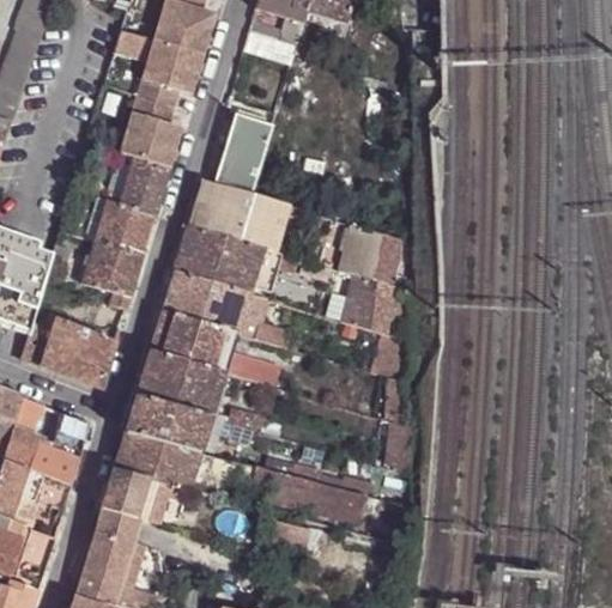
[(25,0),(17,25),(19,26),(0,80),(0,92),(1,93),(1,95),(18,102),(20,103),(32,67),(30,67),(55,0),(25,0)]
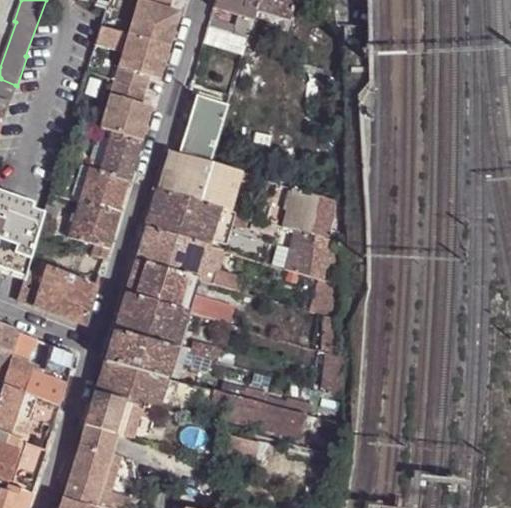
[(145,0),(134,34),(169,44),(179,10),(158,4),(159,0),(145,0)]
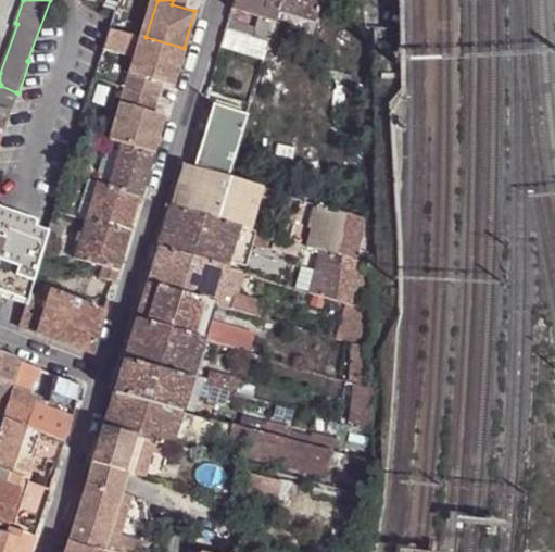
[(278,11),(280,0),(232,0),(230,7),(275,20),(278,11)]
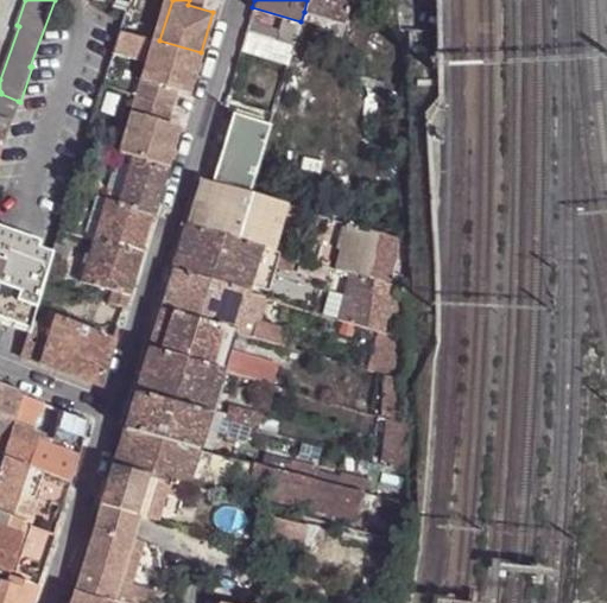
[(307,0),(304,12),(345,24),(352,0),(307,0)]
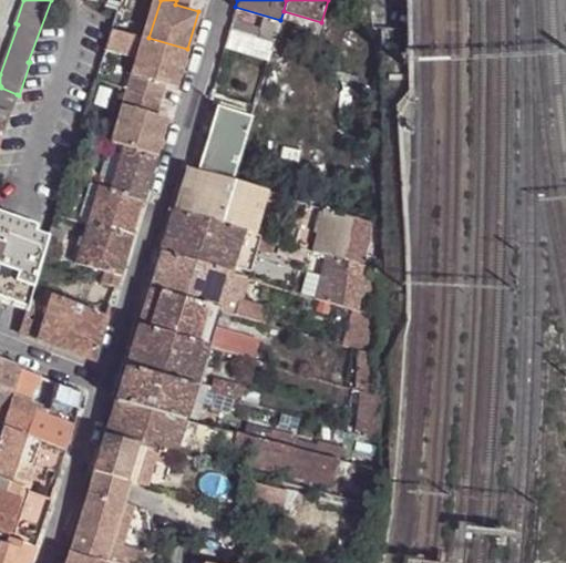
[(280,20),(279,26),(317,37),(321,22),(284,11),(280,20)]
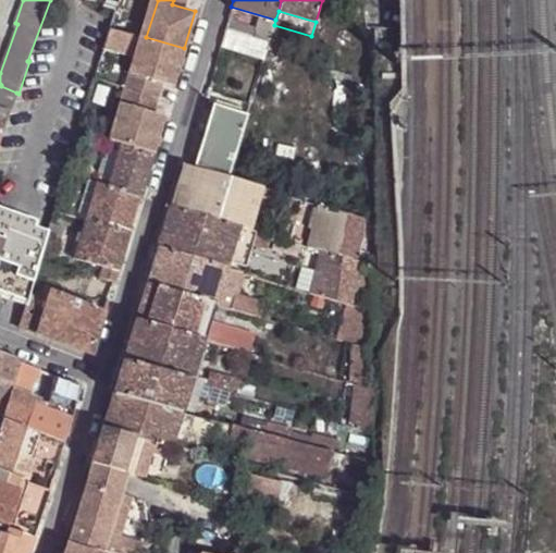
[(146,37),(112,27),(107,46),(140,56),(146,37)]
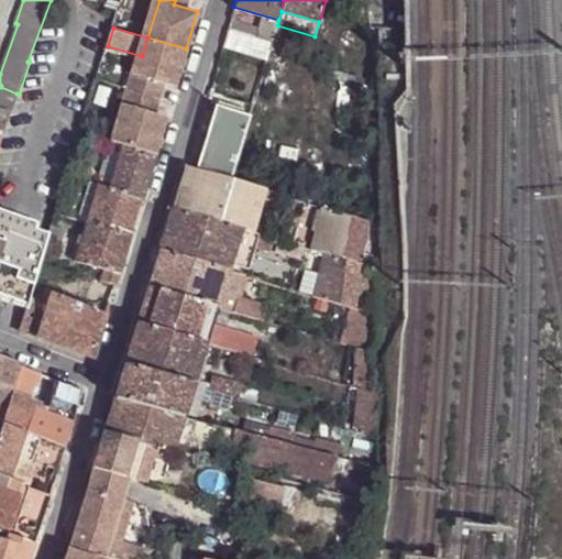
[(274,35),(270,50),(278,52),(283,37),(274,35)]
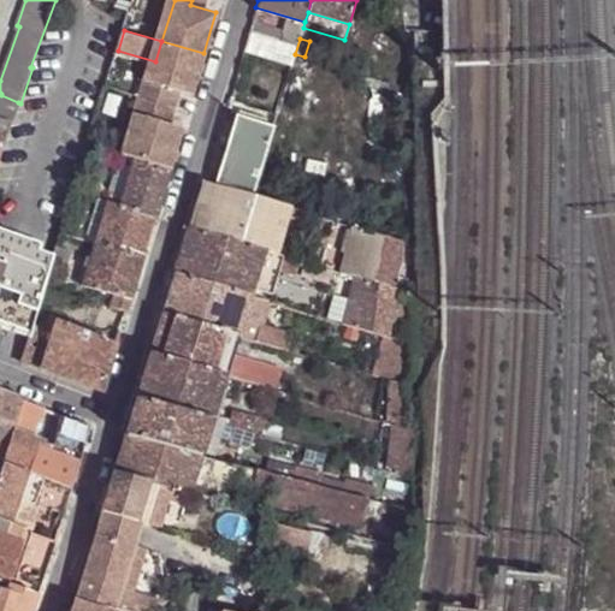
[(161,41),(155,61),(126,154),(136,158),(170,167),(173,155),(182,128),(155,119),(166,85),(193,94),(200,69),(199,67),(203,53),(161,41)]
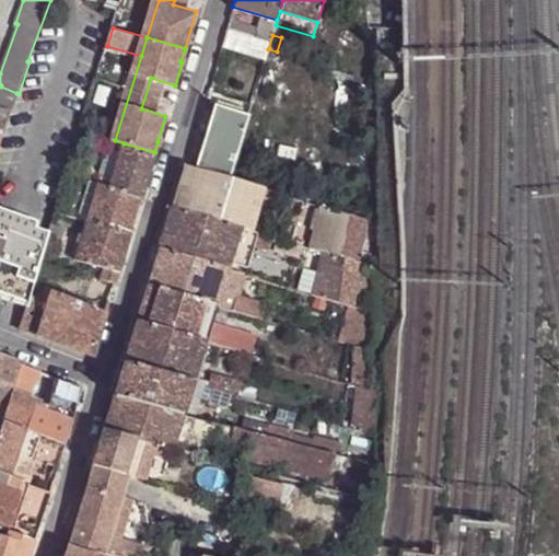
[(0,89),(0,104),(11,108),(16,93),(1,87),(0,89)]
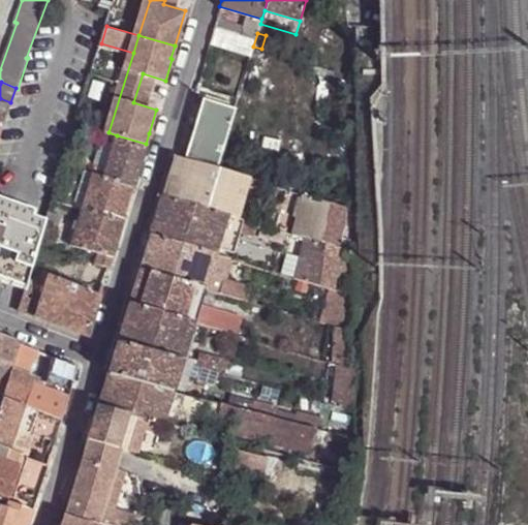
[(196,160),(217,166),(235,106),(203,97),(191,137),(185,157),(196,160)]
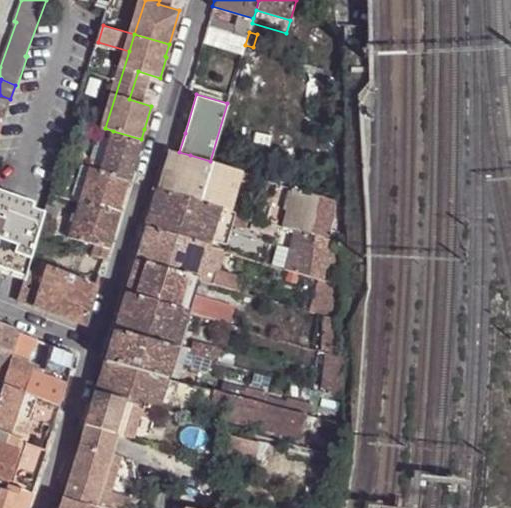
[(10,99),(0,96),(0,106),(8,109),(11,100),(10,99)]
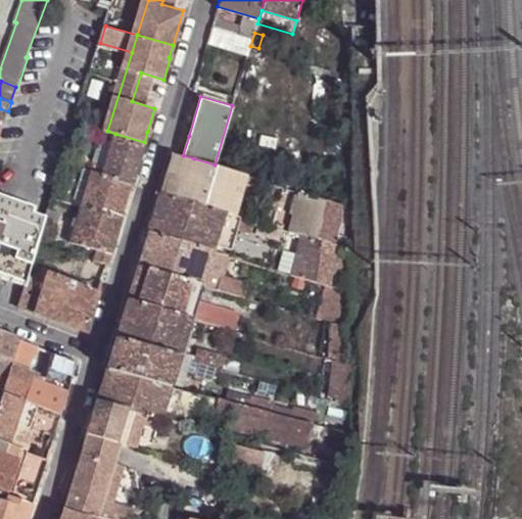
[(115,134),(105,167),(100,164),(98,171),(132,182),(138,162),(144,142),(115,134)]
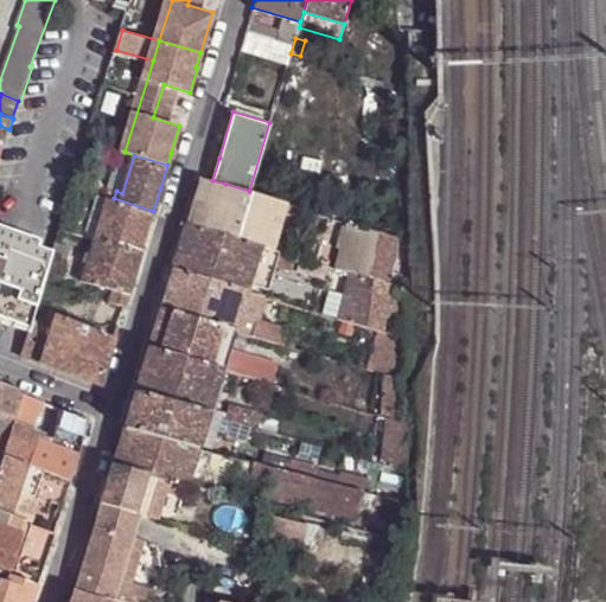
[(269,245),(282,200),(249,191),(225,184),(211,229),(261,243),(269,245)]
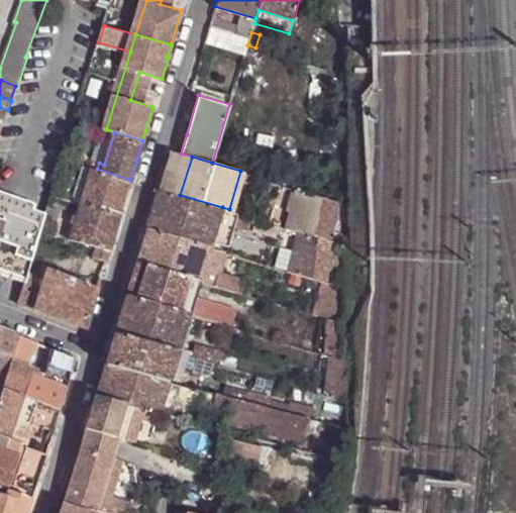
[(93,168),(83,201),(120,213),(125,196),(130,180),(97,169),(93,168)]
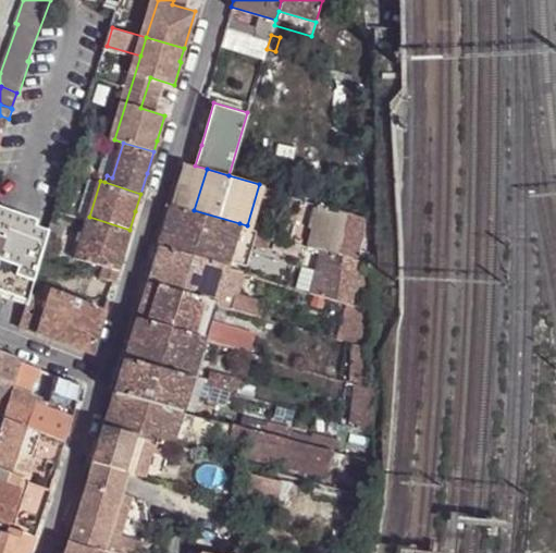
[(37,216),(0,201),(0,209),(35,223),(37,216)]
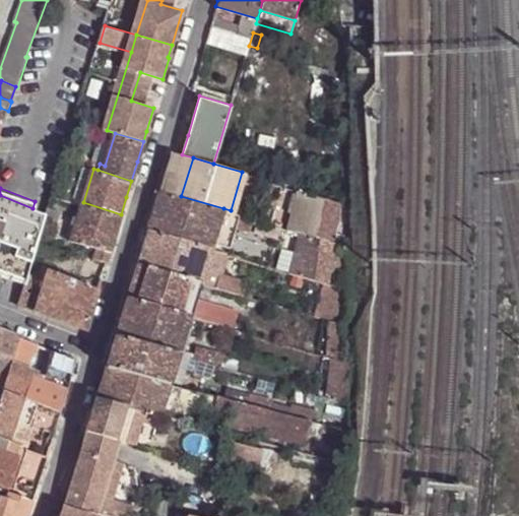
[(287,227),(300,232),(331,241),(340,201),(298,188),(287,227)]
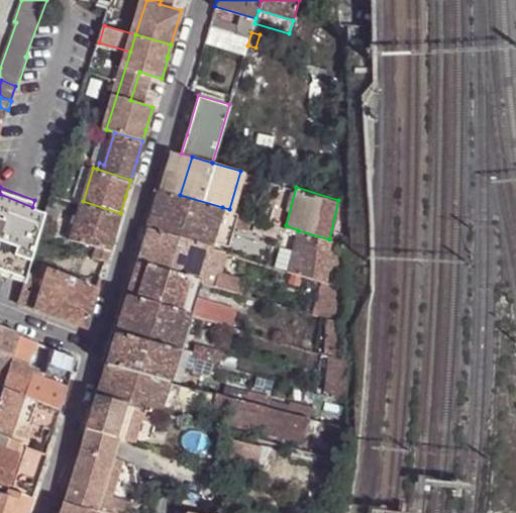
[(210,244),(222,207),(180,195),(159,189),(152,210),(146,227),(210,244)]
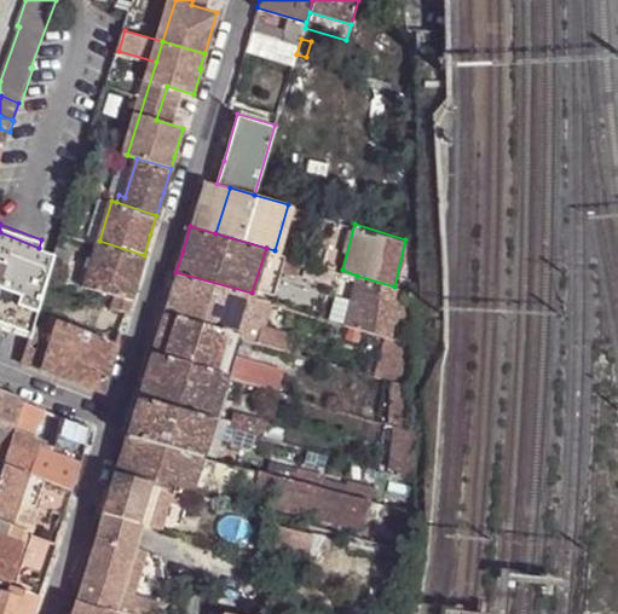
[(0,324),(32,336),(38,314),(46,289),(55,262),(36,254),(39,248),(0,232),(0,324)]
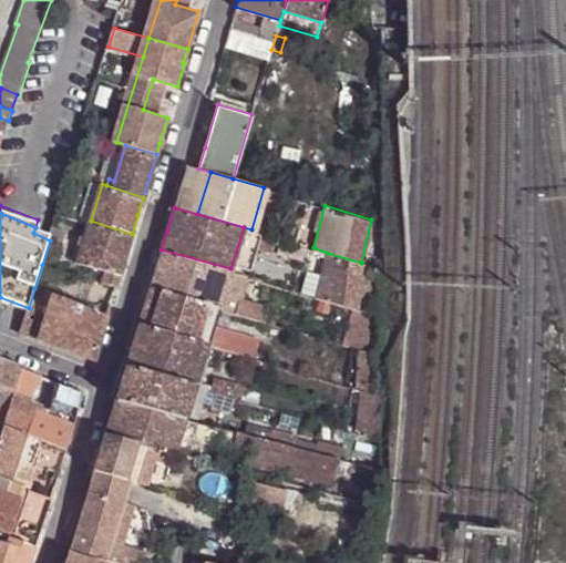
[(79,259),(121,270),(125,255),(132,234),(91,221),(85,237),(84,243),(79,259)]
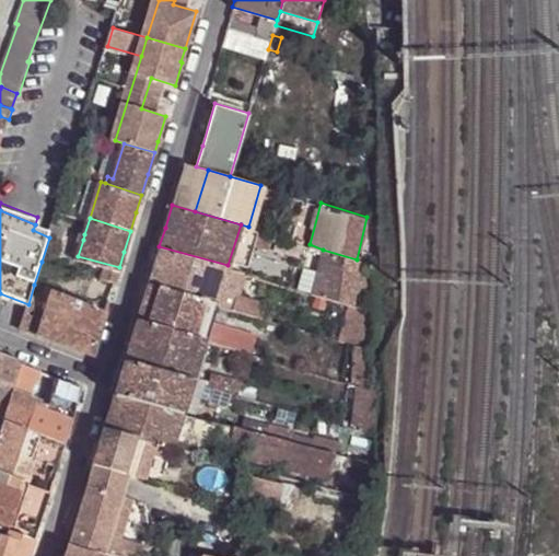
[(299,255),(302,243),(299,242),(258,230),(255,242),(299,255)]
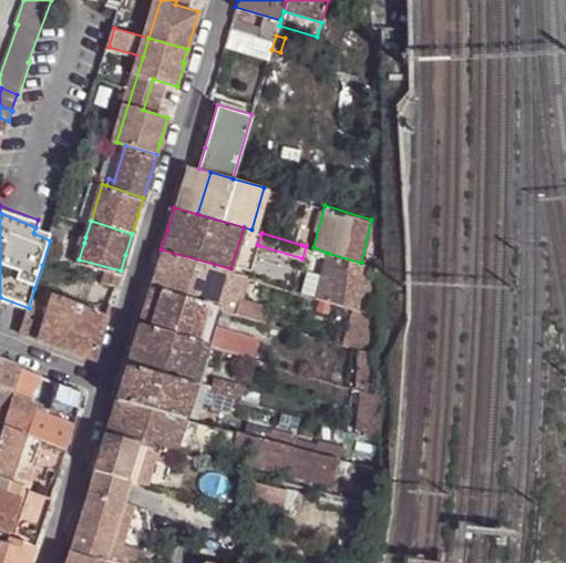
[(218,307),(230,268),(161,249),(155,268),(150,288),(218,307)]
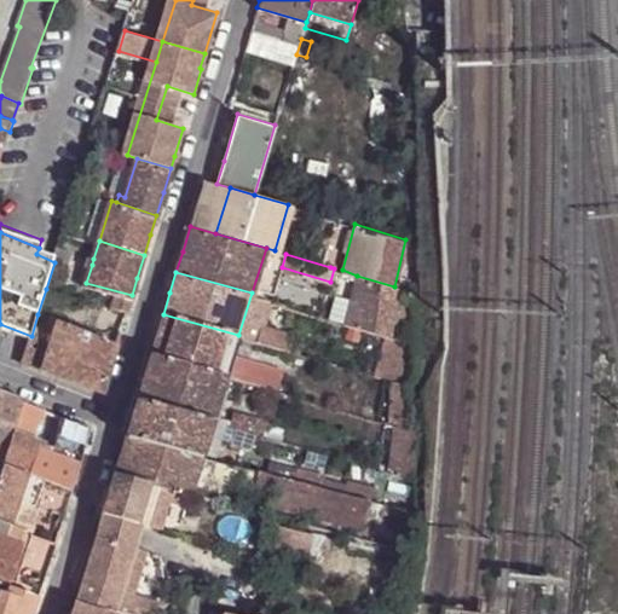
[(405,337),(405,290),(394,287),(357,276),(345,320),(405,337)]
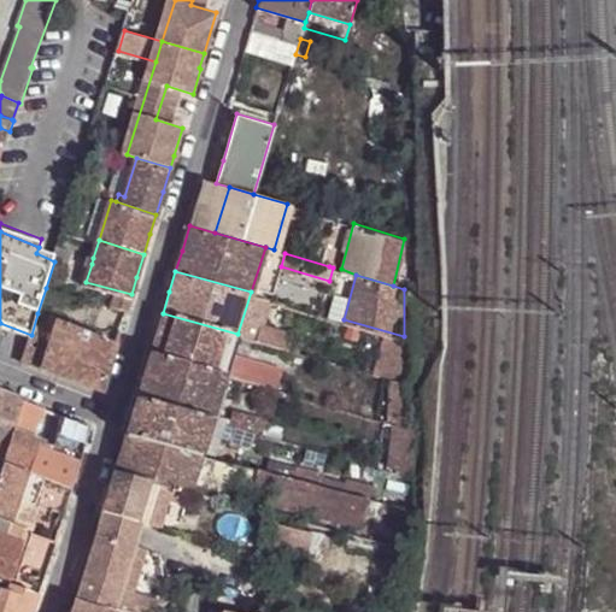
[(127,310),(132,294),(116,293),(112,305),(127,310)]
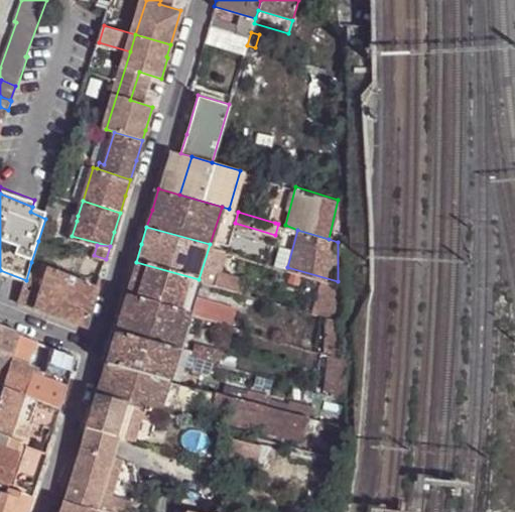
[(86,326),(97,287),(31,262),(26,280),(20,300),(86,326)]
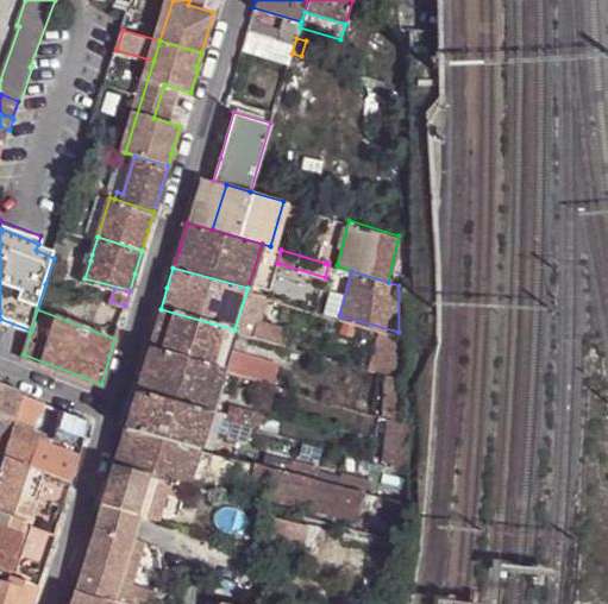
[(223,367),(234,329),(161,309),(156,325),(148,347),(221,367),(223,367)]
